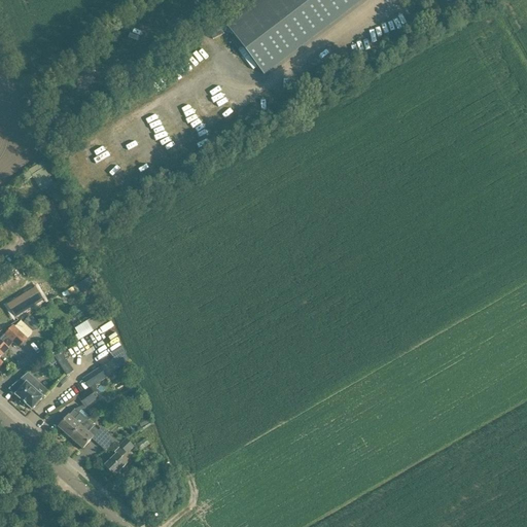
[(257,0),(225,25),(262,74),(360,0),(257,0)]
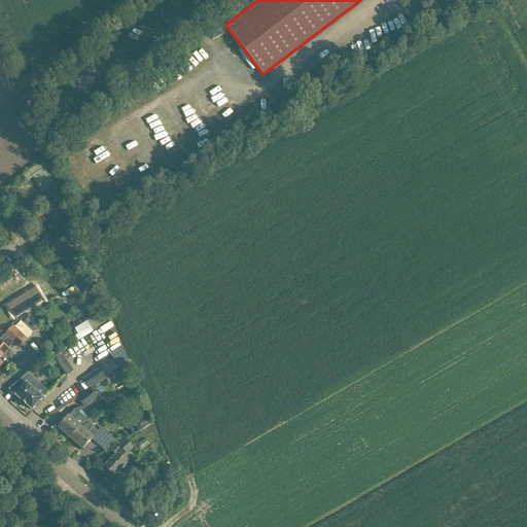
[(29,171),(29,172),(24,175),(27,180),(33,177),(44,195),(56,187),(40,164),(29,171)]
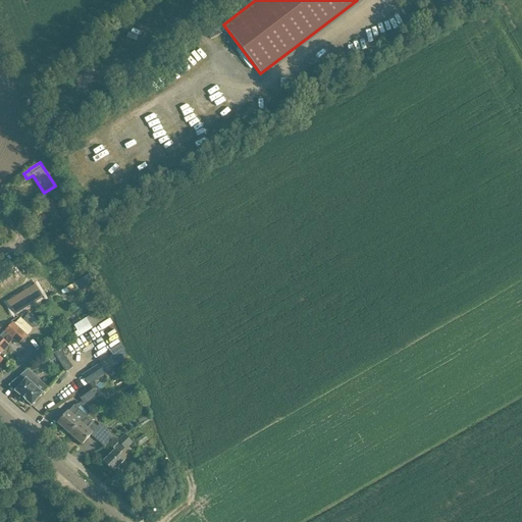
[(69,220),(58,196),(51,199),(59,217),(62,223),(69,220)]
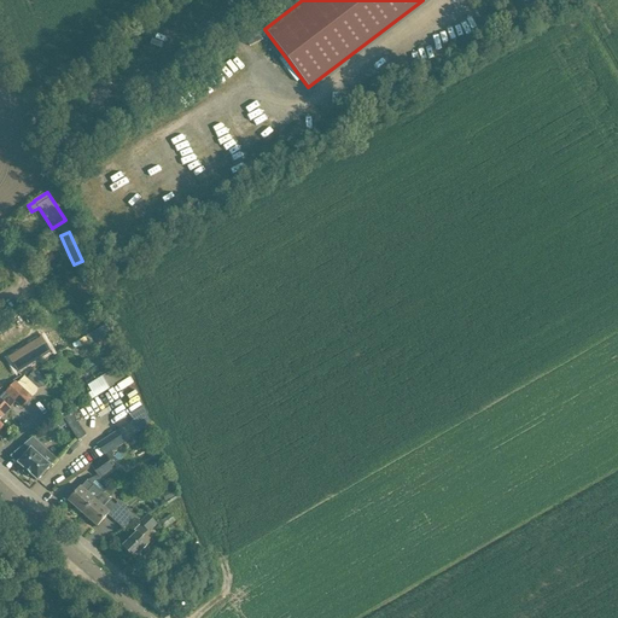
[(23,354),(0,367),(0,388),(30,369),(23,354)]
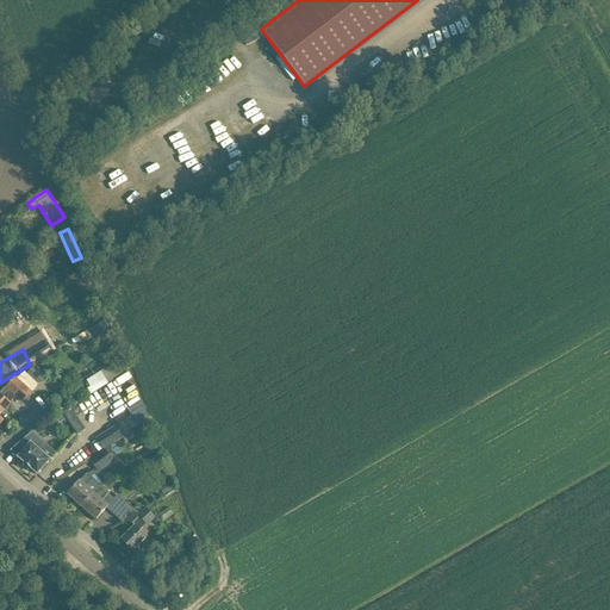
[(120,375),(130,369),(124,356),(114,361),(86,378),(91,387),(87,388),(91,394),(122,377),(120,375)]
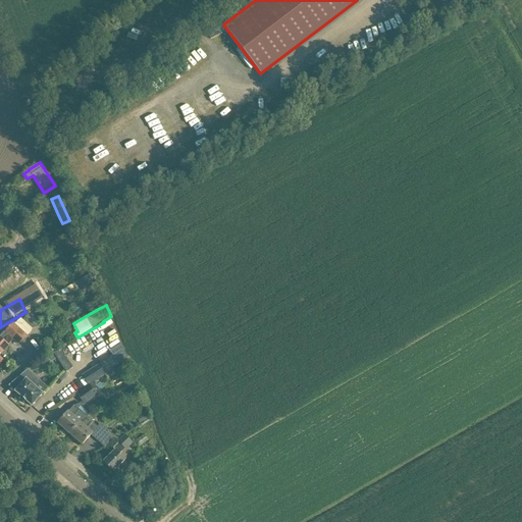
[(0,337),(0,363),(3,360),(0,357),(0,354),(8,346),(6,344),(11,337),(19,345),(27,336),(13,323),(6,331),(6,332),(0,337)]
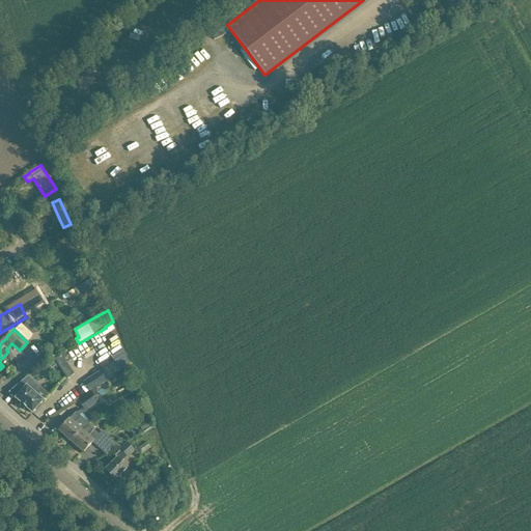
[(120,370),(130,365),(123,348),(112,357),(120,370)]
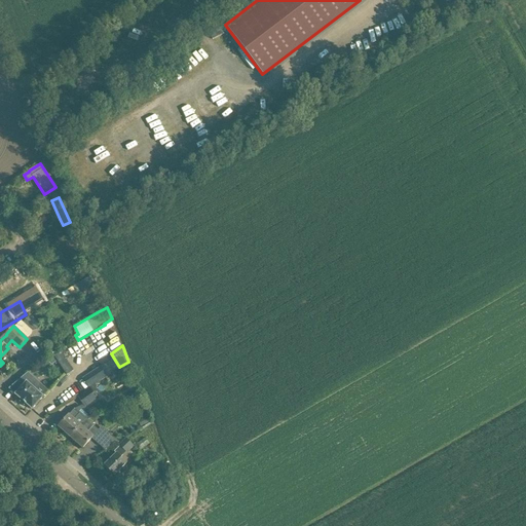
[(62,352),(54,357),(67,375),(74,371),(62,352)]
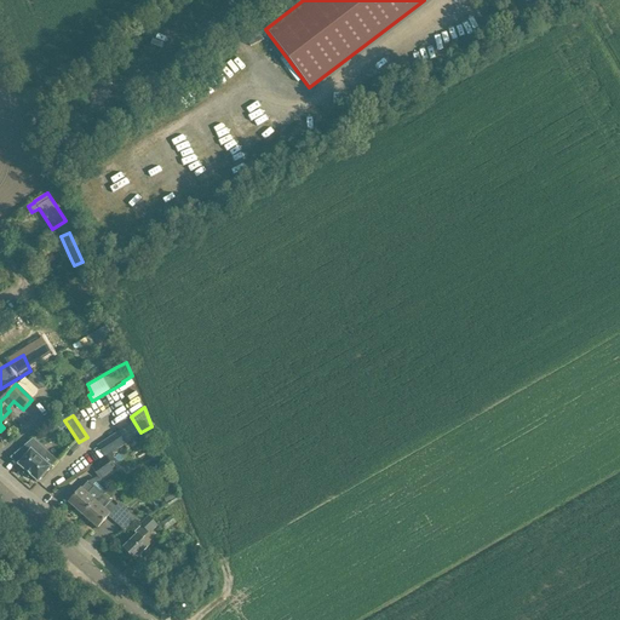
[(104,457),(126,443),(119,431),(97,446),(104,457)]
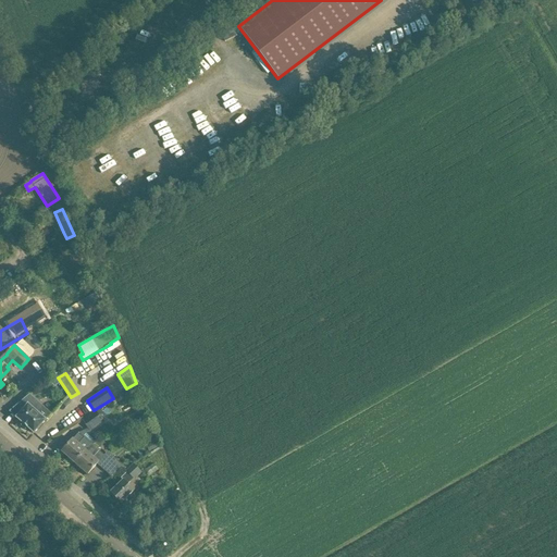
[(34,434),(47,420),(37,411),(41,408),(27,396),(19,404),(24,409),(16,418),(34,434)]
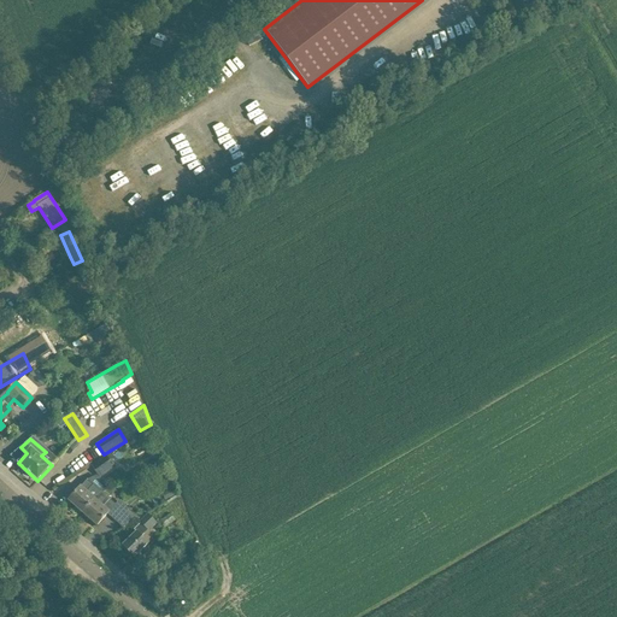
[(115,468),(113,465),(115,464),(109,453),(92,464),(100,477),(115,468)]
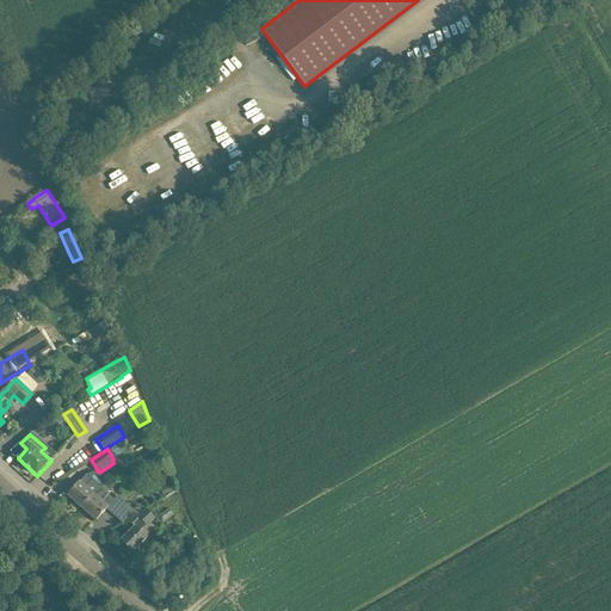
[(162,460),(147,467),(150,474),(156,471),(161,480),(170,475),(162,460)]
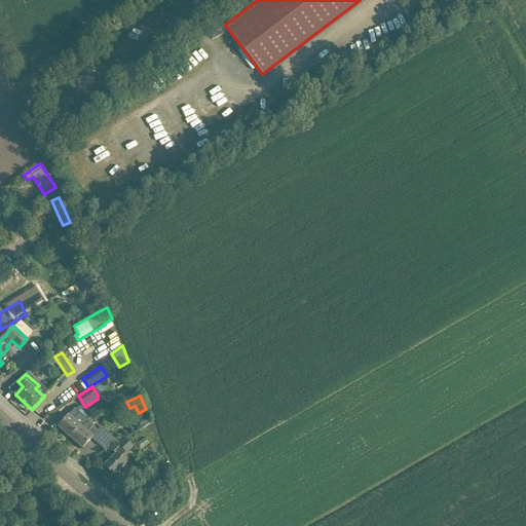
[(63,421),(59,426),(65,431),(65,434),(69,438),(71,437),(85,421),(87,420),(95,416),(83,406),(75,410),(75,409),(69,415),(67,417),(65,416),(63,419),(63,421)]
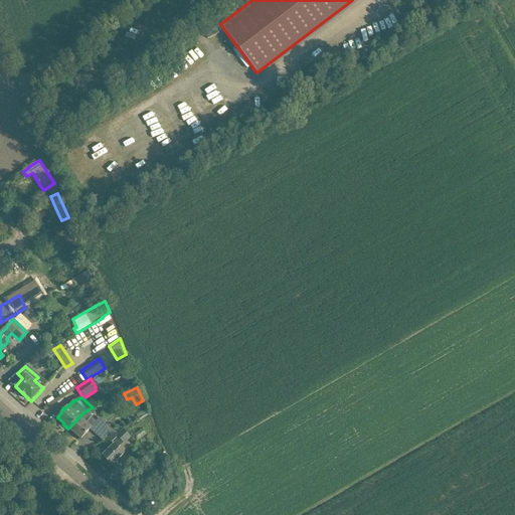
[(149,412),(146,407),(135,411),(138,417),(149,412)]
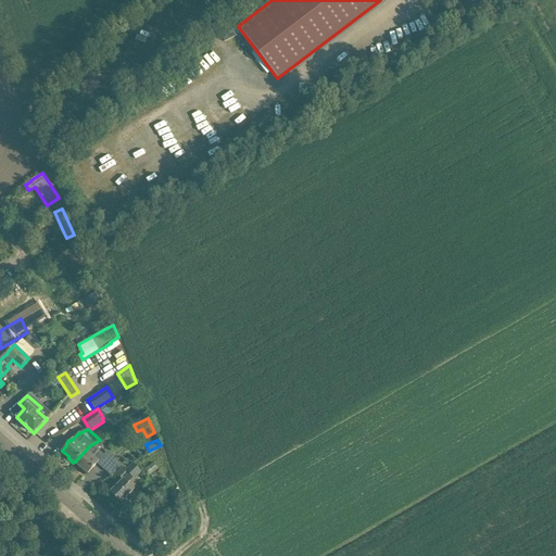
[(90,445),(75,462),(76,463),(75,465),(79,468),(81,468),(88,474),(99,462),(104,455),(99,450),(99,447),(95,444),(92,444),(90,445)]
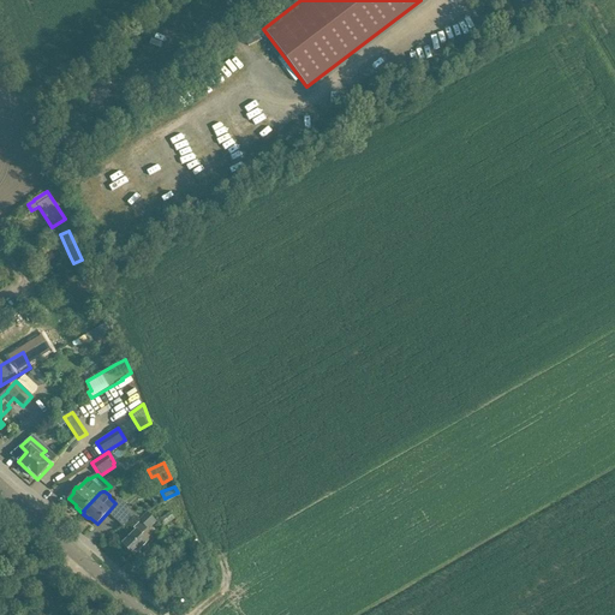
[(123,526),(139,517),(125,503),(113,518),(123,526)]
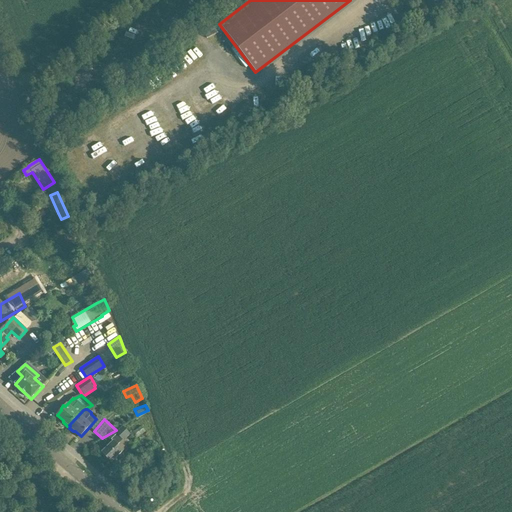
[(102,452),(112,462),(123,451),(118,446),(124,440),(130,434),(123,426),(116,433),(117,435),(112,440),(113,441),(102,452)]
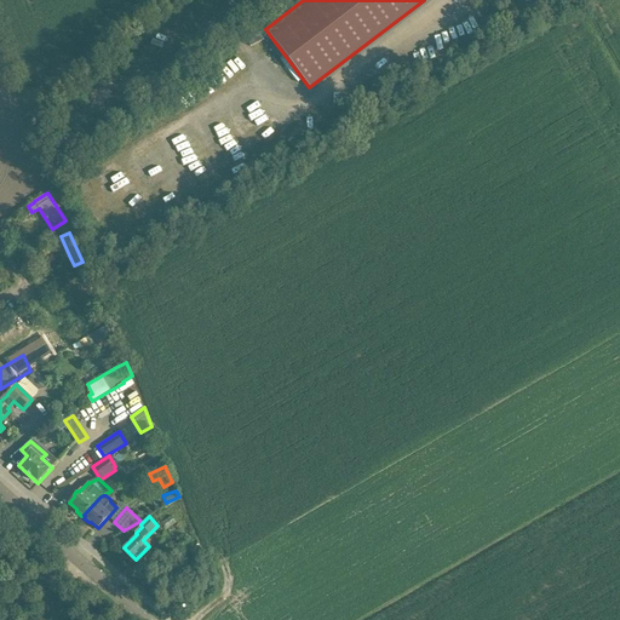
[(191,543),(190,544),(179,551),(183,557),(195,549),(191,543)]
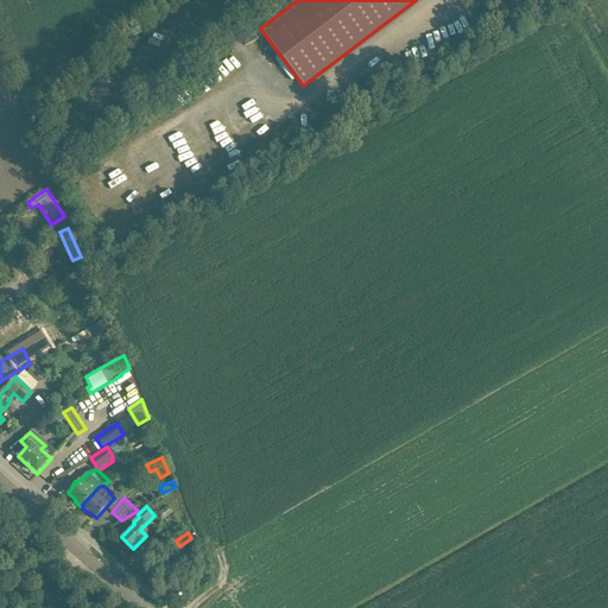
[(152,556),(153,555),(145,545),(135,555),(141,559),(143,558),(149,565),(156,558),(152,556)]
